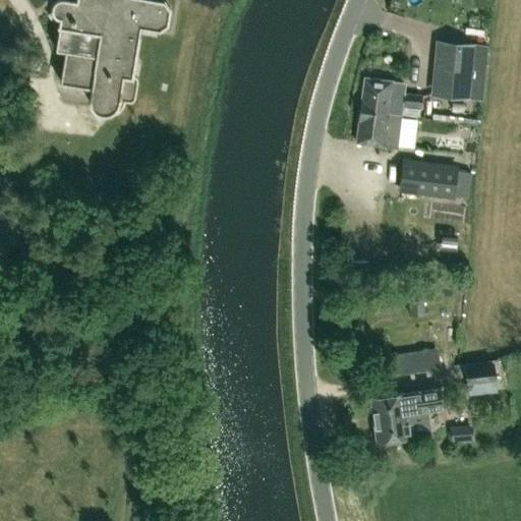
[(108,114),(110,113),(111,112),(113,111),(115,109),(116,107),(117,105),(118,103),(122,77),(130,78),(139,29),(159,32),(167,25),(169,9),(164,1),(156,0),(75,0),(76,2),(67,0),(56,0),(55,1),(54,3),(53,4),(52,6),(51,7),(51,9),(51,11),(52,13),(53,14),(55,16),(56,17),(58,18),(59,18),(58,27),(54,49),(65,51),(59,83),(91,89),(90,96),(89,99),(90,102),(91,105),(92,107),(93,109),(95,111),(97,113),(99,114),(101,114),(104,114),(106,114),(108,114)]
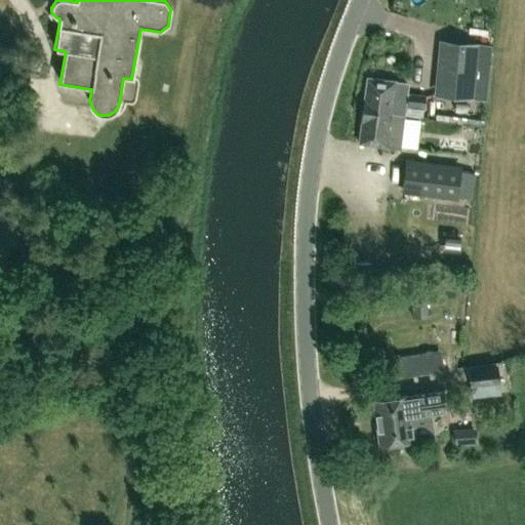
[(477,44),(439,40),(434,95),(472,98),(477,44)]
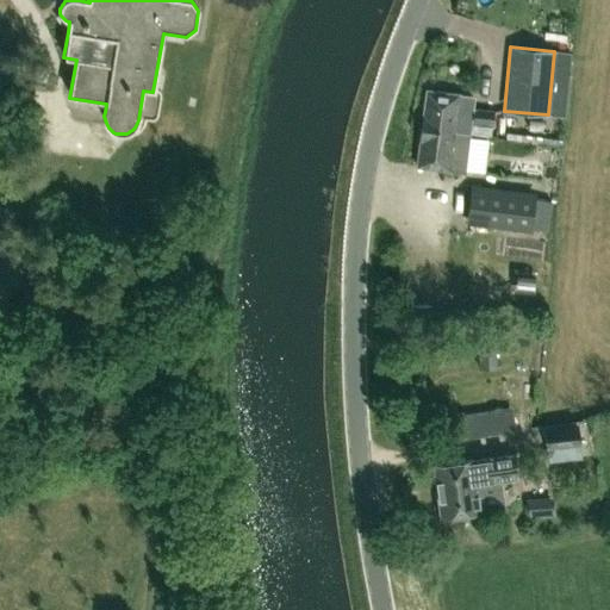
[(422,130),(470,136),(471,132),(456,131),(459,118),(466,119),(467,111),(460,110),(461,95),(427,91),(422,130)]
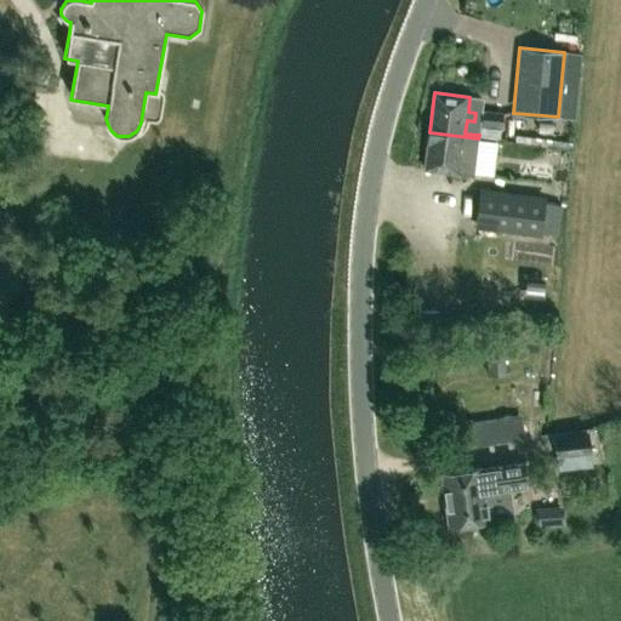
[(480,125),(501,127),(502,112),(482,109),(480,125)]
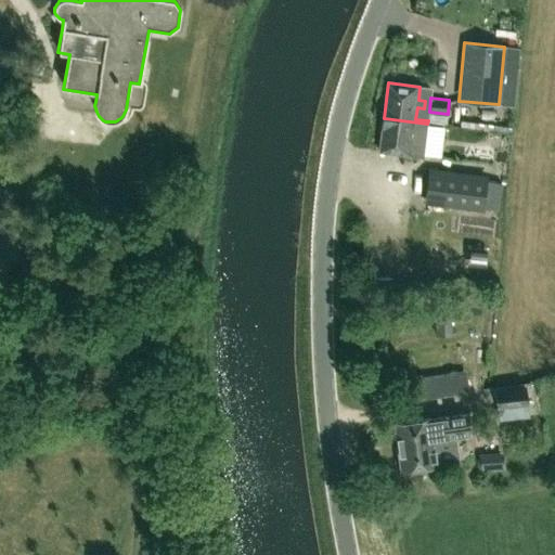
[(427,124),(384,118),(379,152),(411,156),(411,155),(423,157),(427,124)]
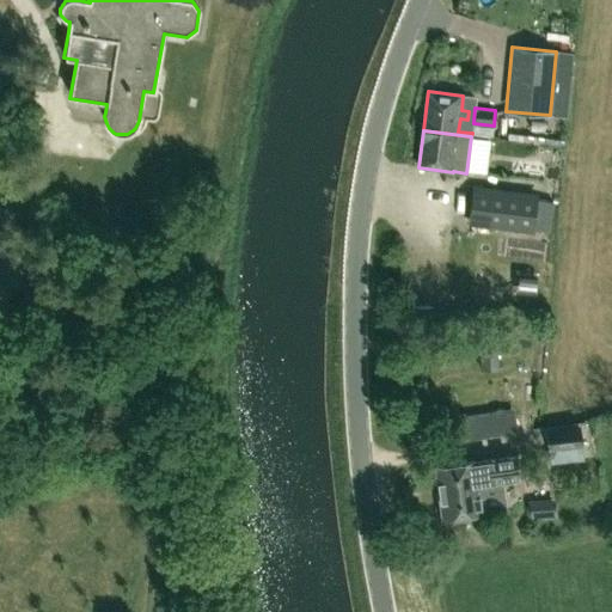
[(466,225),(532,233),(533,228),(550,231),(554,201),(537,199),(538,194),(471,185),(466,225)]
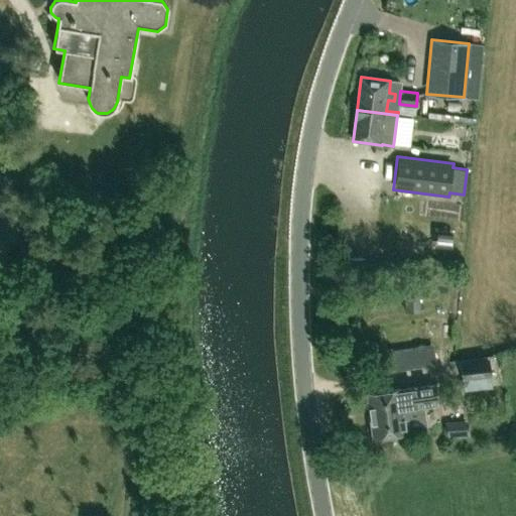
[(446,278),(404,280),(405,312),(420,311),(420,292),(447,291),(446,278)]
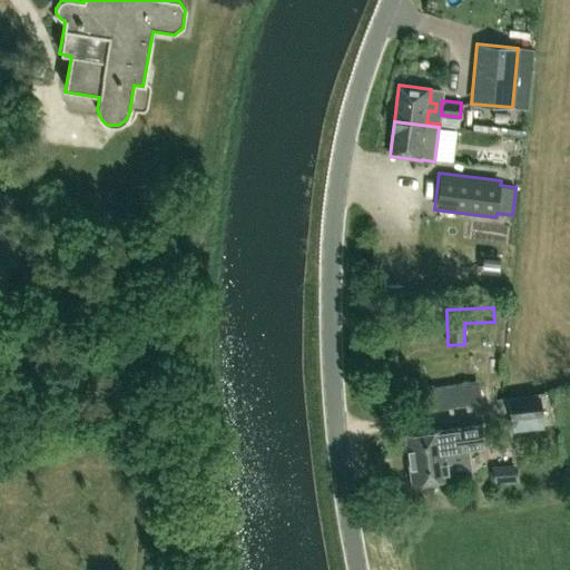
[(509,400),(512,424),(546,419),(542,395),(509,400)]
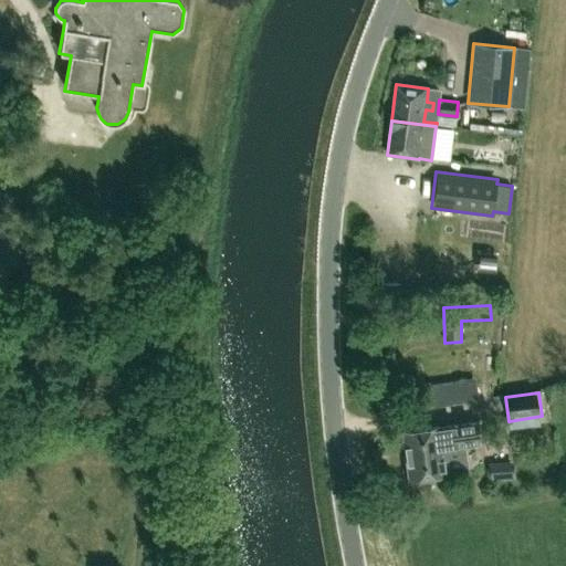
[(409,479),(446,474),(442,450),(483,443),(480,422),(402,433),(409,479)]
